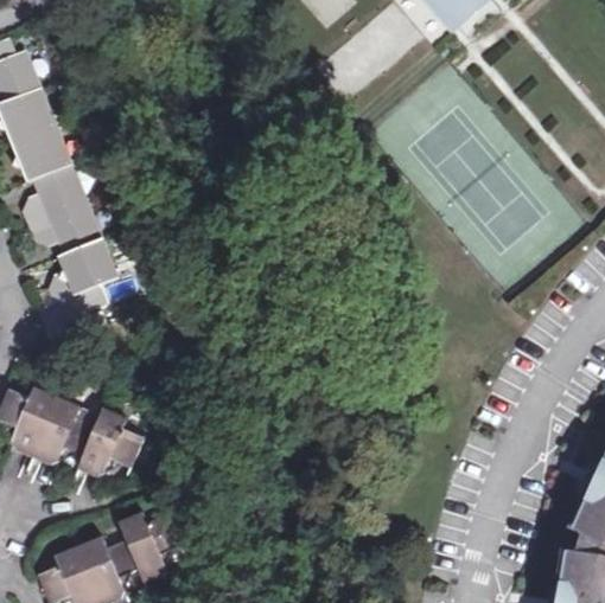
[(434,0),(444,11),(456,0),(434,0)]
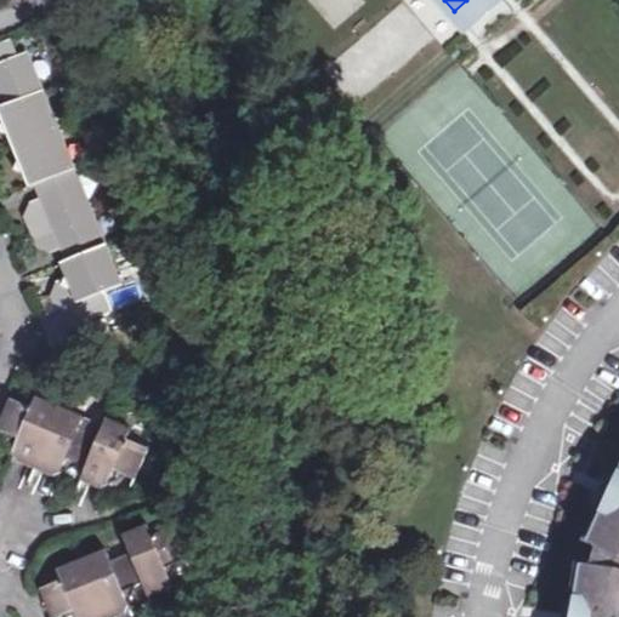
[(84,318),(109,306),(102,289),(119,281),(100,233),(87,228),(92,213),(84,193),(72,187),(75,172),(69,154),(57,150),(62,137),(54,115),(40,112),(46,97),(39,79),(26,74),(30,60),(27,50),(17,55),(10,36),(0,40),(0,103),(1,107),(0,107),(0,114),(3,121),(0,125),(0,127),(6,130),(18,159),(15,166),(22,170),(28,186),(33,183),(38,198),(30,200),(23,217),(35,246),(52,251),(60,247),(66,261),(61,262),(66,276),(57,279),(50,296),(56,308),(47,310),(38,314),(50,352),(90,335),(85,320),(84,318)]
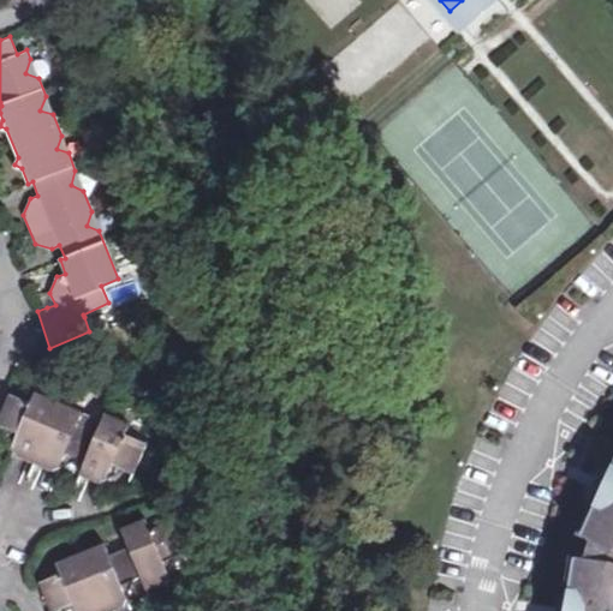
[(0,427),(17,435),(12,447),(17,455),(48,468),(61,465),(65,455),(85,463),(83,467),(81,473),(101,481),(108,477),(113,466),(132,473),(146,442),(125,433),(129,424),(105,414),(97,430),(78,423),(83,412),(35,393),(30,403),(9,394),(0,413),(0,427)]
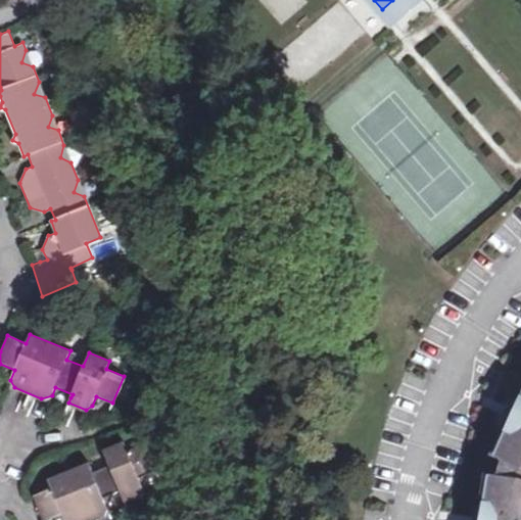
[(520,519),(520,385),(491,454),(487,453),(477,483),(472,507),(470,519),(520,519)]
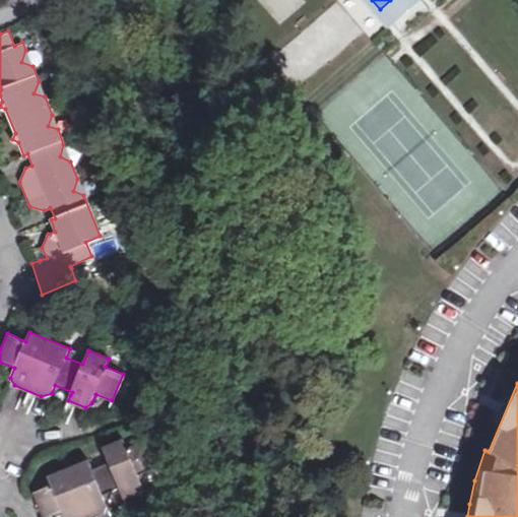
[(43,516),(60,511),(62,516),(83,516),(102,509),(106,503),(103,496),(119,489),(121,493),(122,499),(138,491),(139,485),(142,483),(138,473),(155,466),(144,440),(126,447),(122,438),(101,447),(108,463),(91,469),(87,458),(46,475),(50,486),(34,492),(43,516)]
